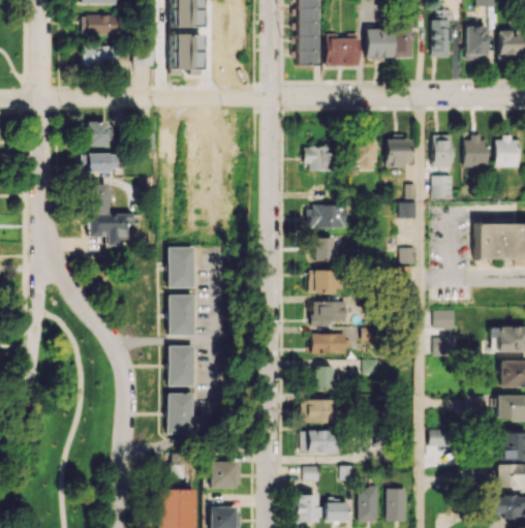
[(174,0),(175,28),(202,28),(201,0),(174,0)]
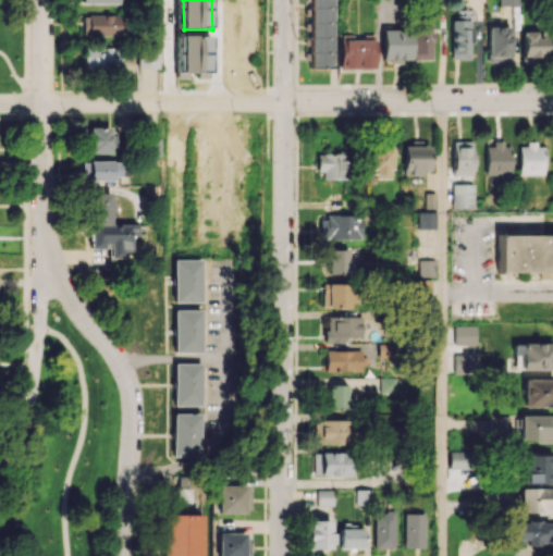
[(335,0),(312,0),(312,66),(335,66),(335,0)]
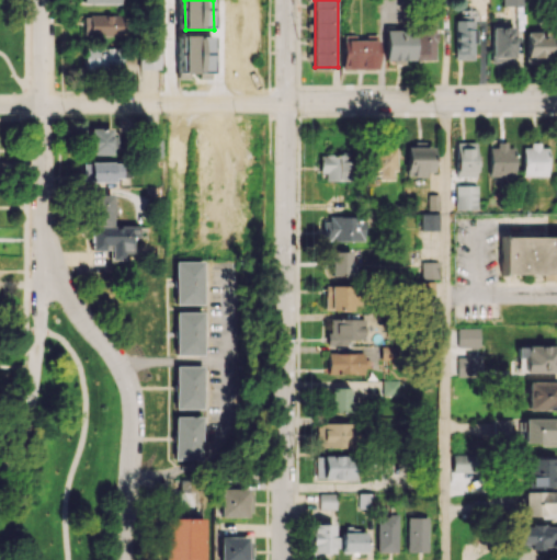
[(457,20),(457,59),(476,60),(477,11),(464,11),(464,20),(457,20)]
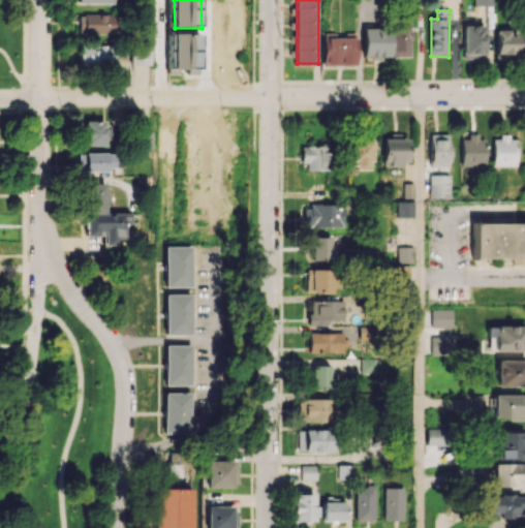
[(117,35),(118,16),(85,14),(84,34),(117,35)]
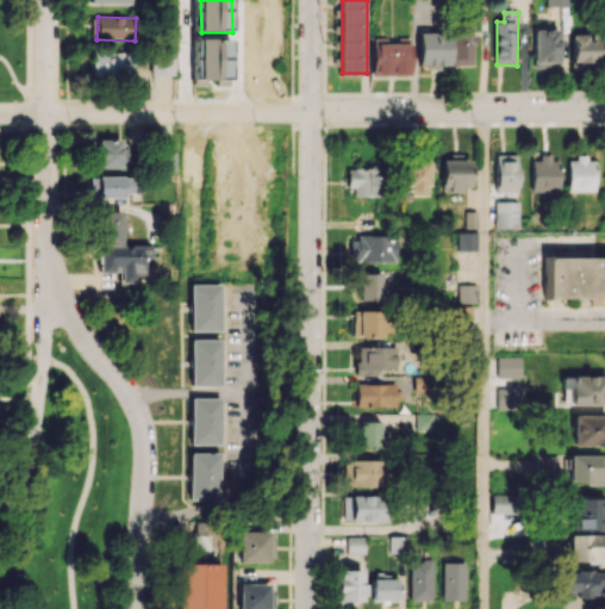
[(454,66),(475,66),(475,25),(454,26),(454,66)]
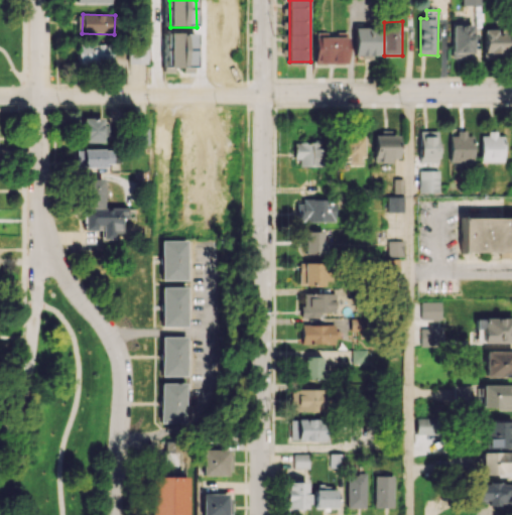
[(476,25),(454,25),(454,55),(475,55),(476,25)]
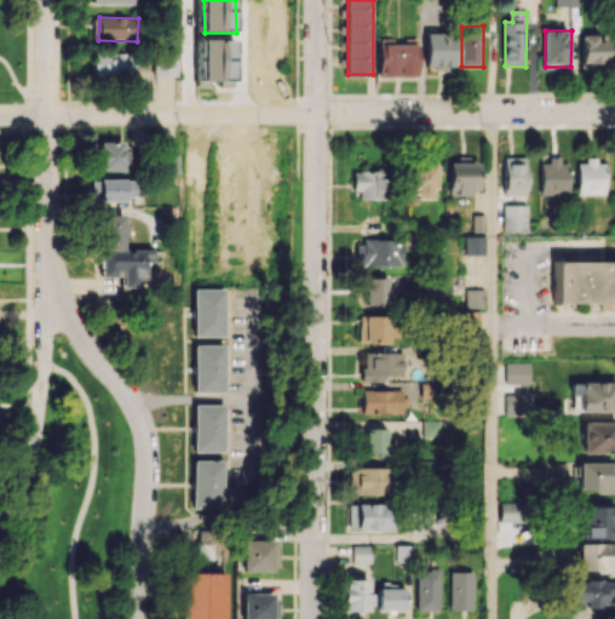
[(426,34),(426,68),(459,67),(459,33),(426,34)]
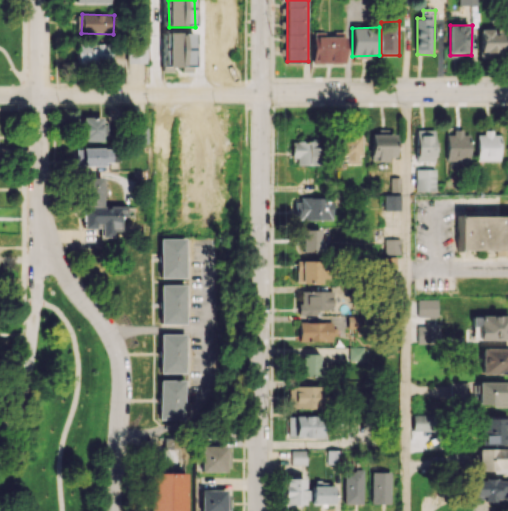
[(483,57),(505,56),(504,30),(482,30),(483,57)]
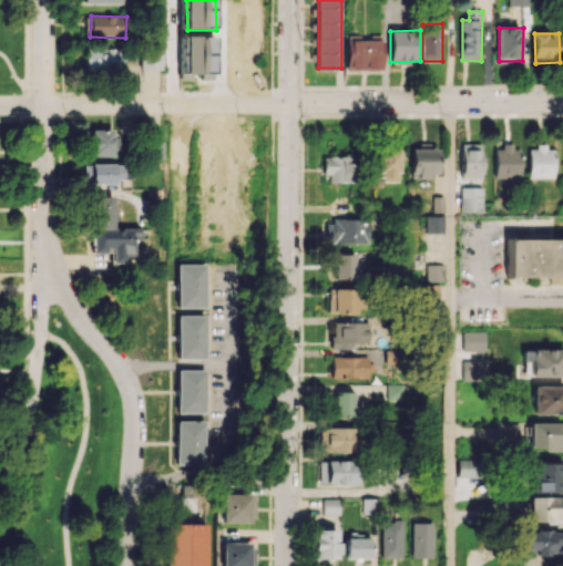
[(187,74),(215,74),(216,38),(187,38),(187,74)]
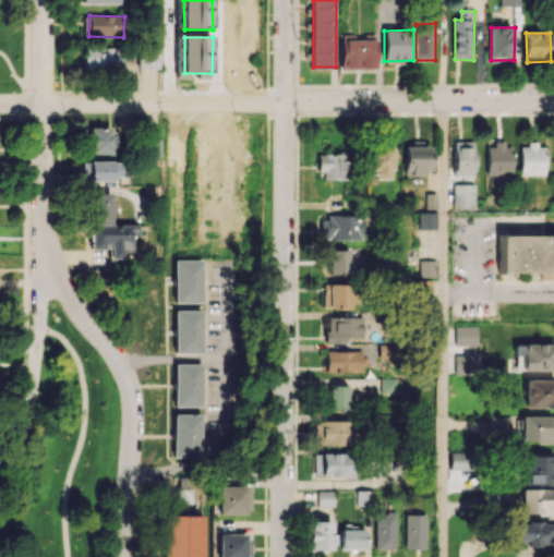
[(341,69),(378,70),(378,41),(342,40),(341,69)]
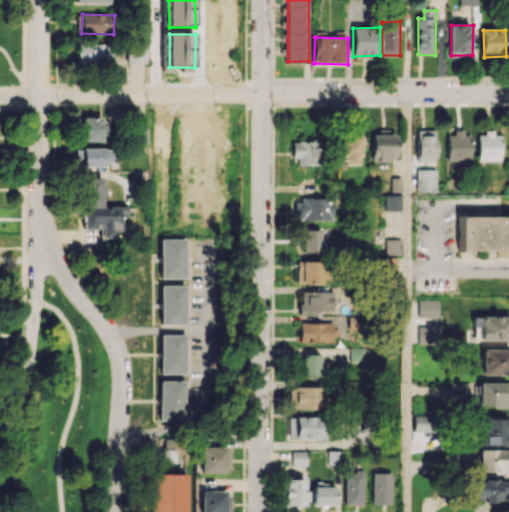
[(80,64),(113,64),(113,45),(79,45),(80,64)]
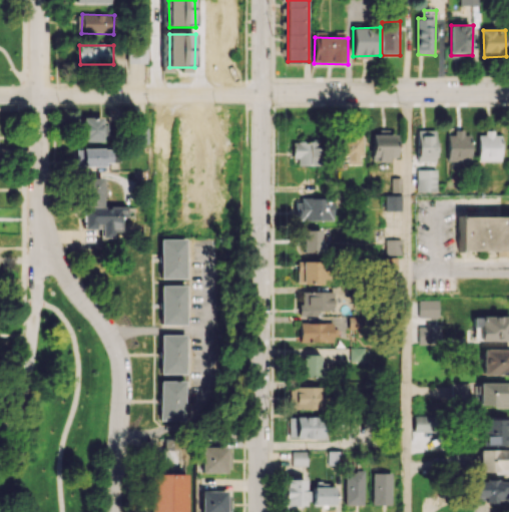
[(85,142),(105,142),(105,117),(84,118),(85,142)]
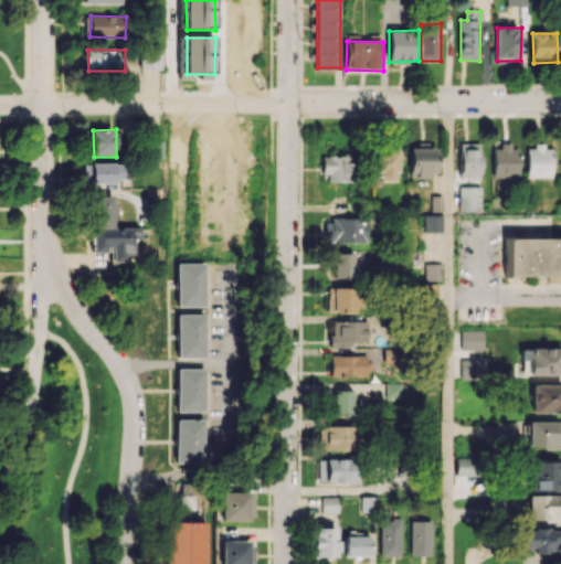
[(483,145),(463,145),(462,179),(482,179),(483,145)]
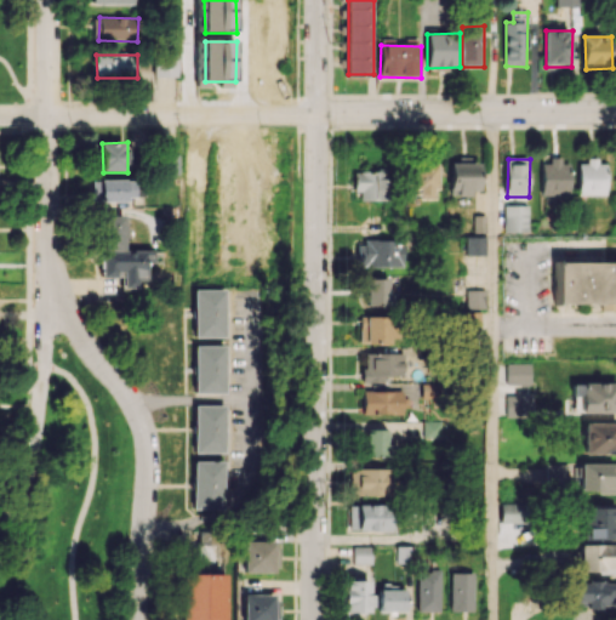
[(545,161),(543,197),(572,197),(572,161),(545,161)]
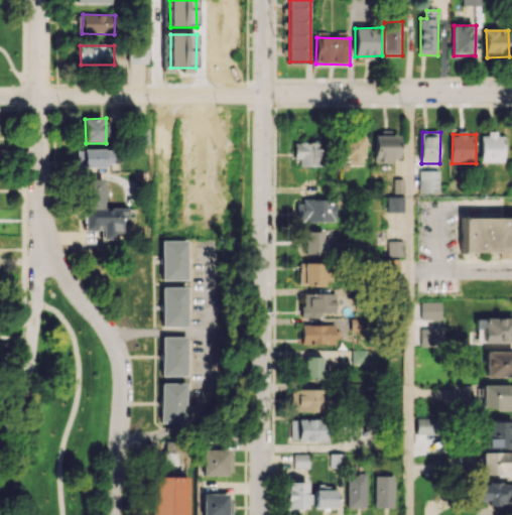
[(484,134),(483,162),(506,162),(506,134),(484,134)]
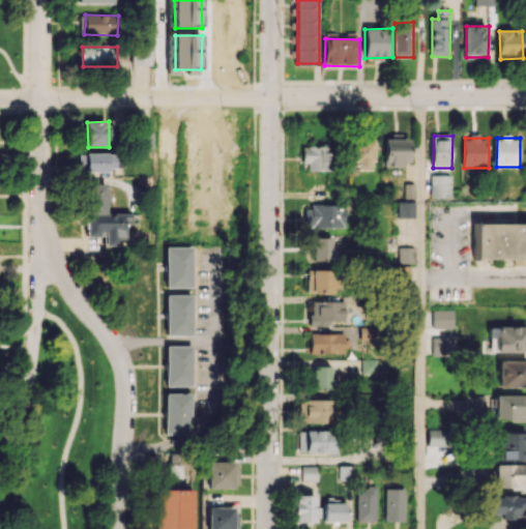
[(385,168),(404,168),(404,163),(412,163),(412,140),(386,139),(385,168)]
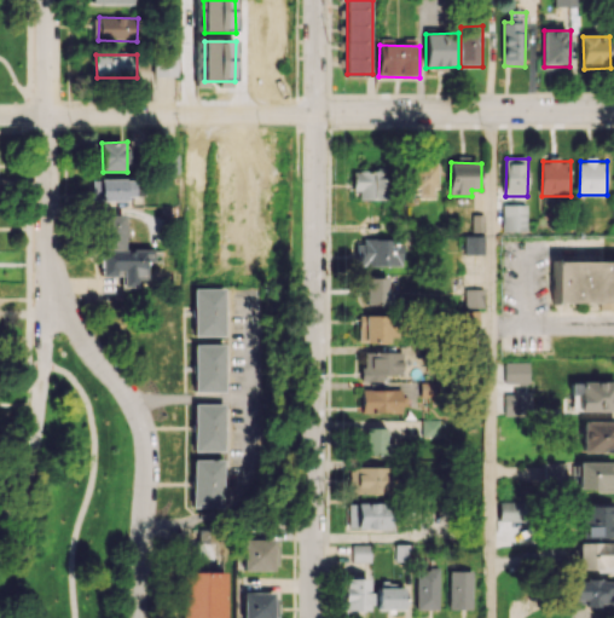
[(439,165),(413,163),(412,191),(438,192),(439,165)]
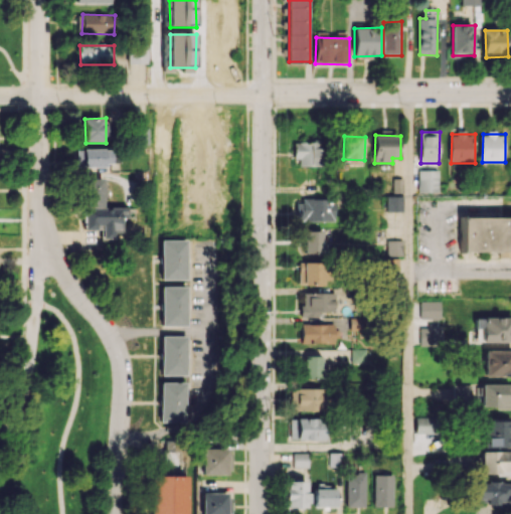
[(297,167),(324,166),(324,142),(297,142),(297,167)]
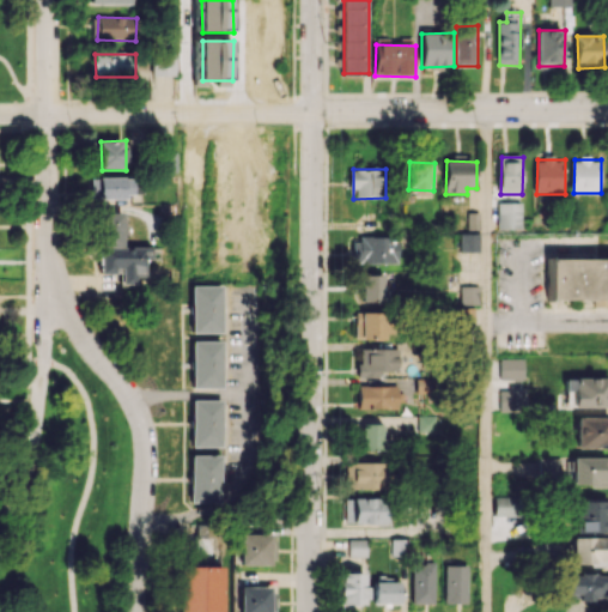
[(95,199),(146,198),(145,177),(95,180),(95,199)]
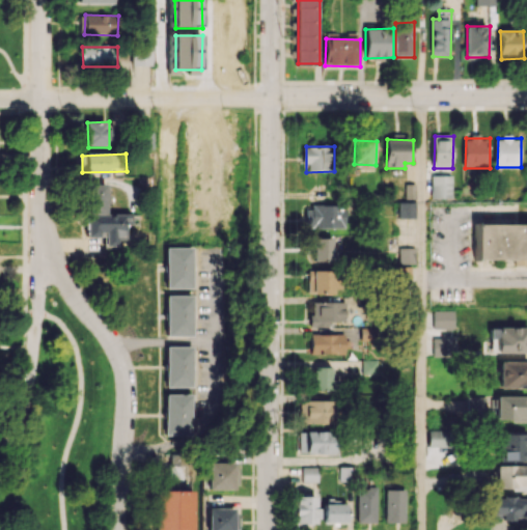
[(454,176),(435,175),(434,199),(454,199),(454,176)]
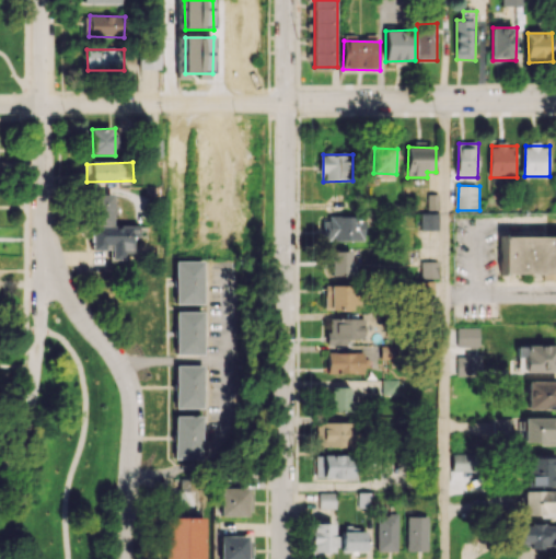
[(93,251),(114,251),(114,260),(126,260),(127,251),(140,252),(141,226),(115,226),(116,214),(120,216),(120,206),(116,206),(116,195),(94,195),(93,251)]
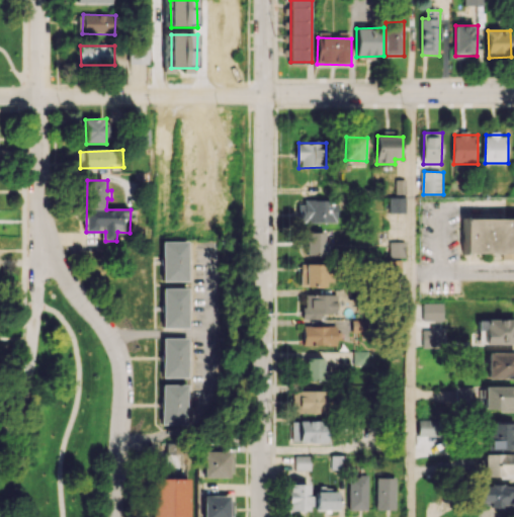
[(392,213),(409,213),(408,198),(392,198),(392,213)]
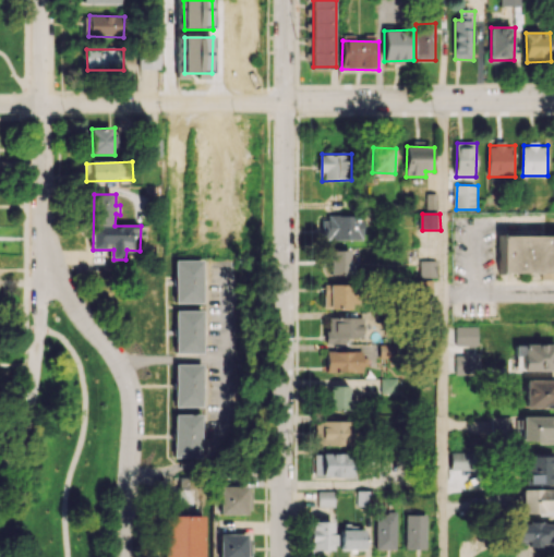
[(365,241),(366,217),(325,216),(324,240),(365,241)]
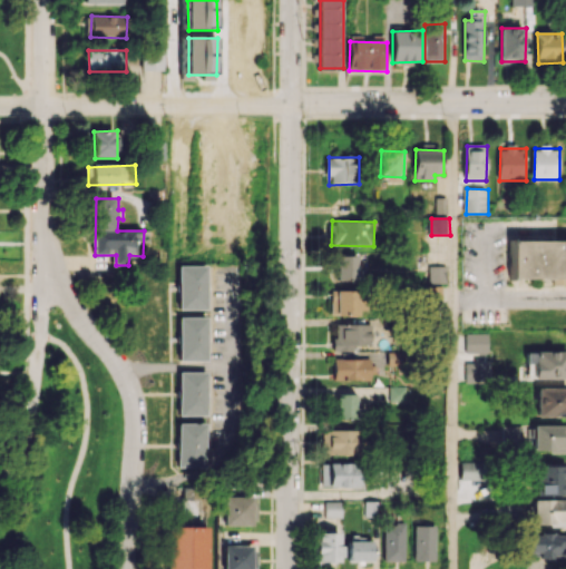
[(511,244),(565,243),(565,281),(511,282),(511,244)]
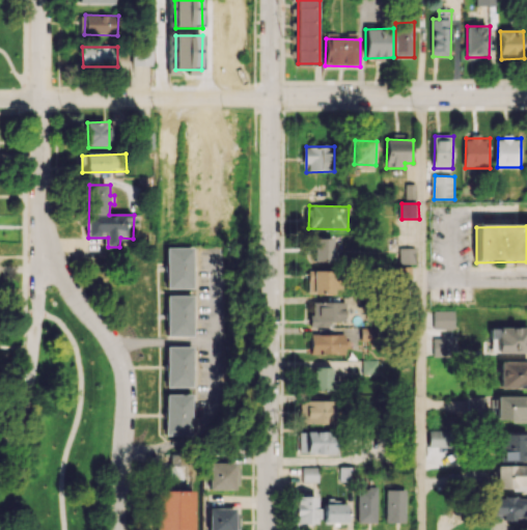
[(335,239),(315,238),(315,261),(335,262),(335,239)]
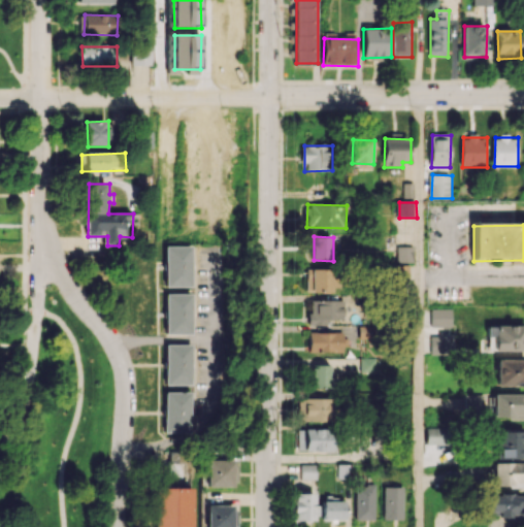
[(195,288),(195,246),(167,246),(167,288),(195,288)]
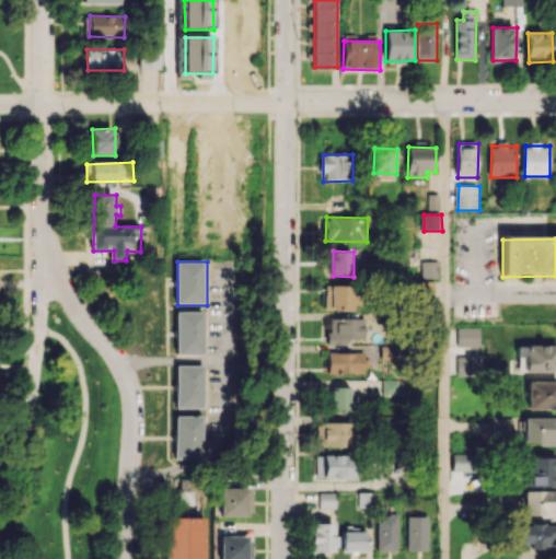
[(441,261),(424,261),(424,279),(441,279),(441,261)]
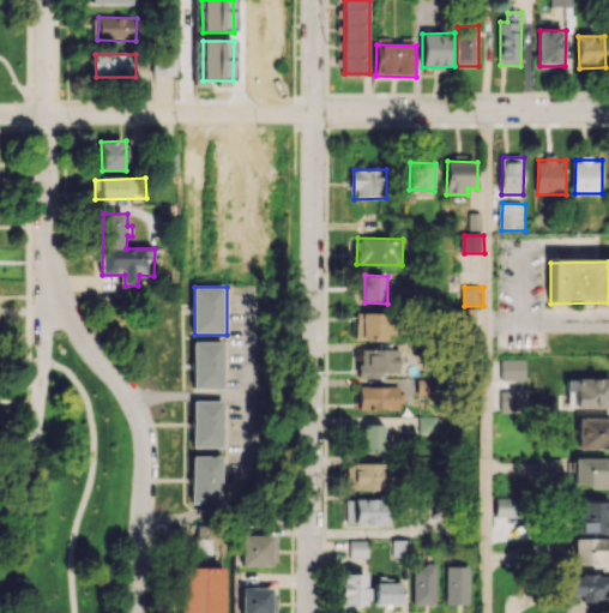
[(478,310),(459,308),(459,329),(477,329),(478,310)]
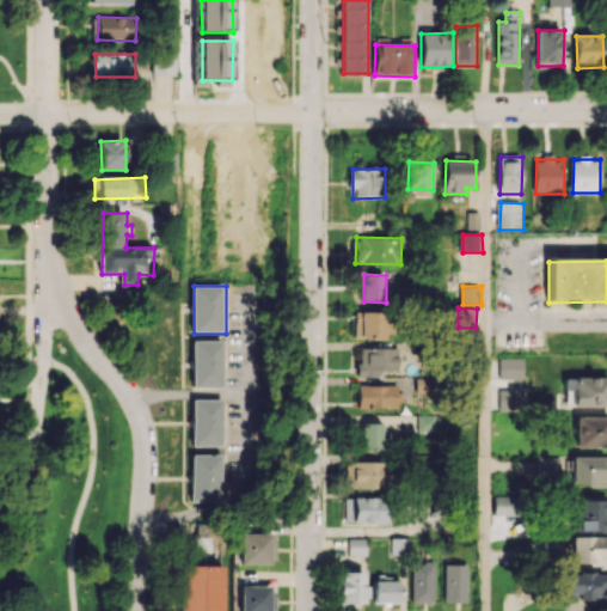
[(388,341),(388,312),(357,312),(357,340),(388,341)]
